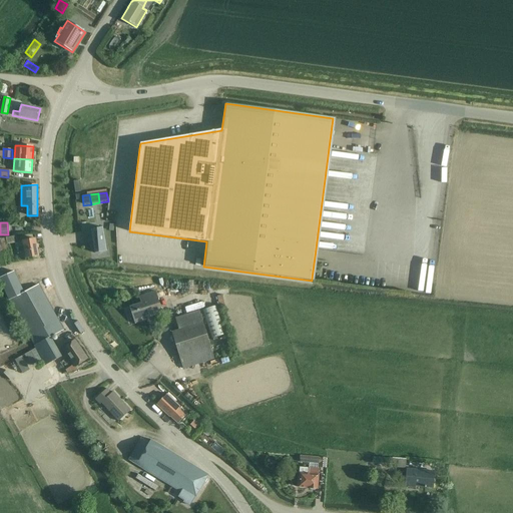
[(103,227),(90,230),(95,253),(107,251),(103,227)]
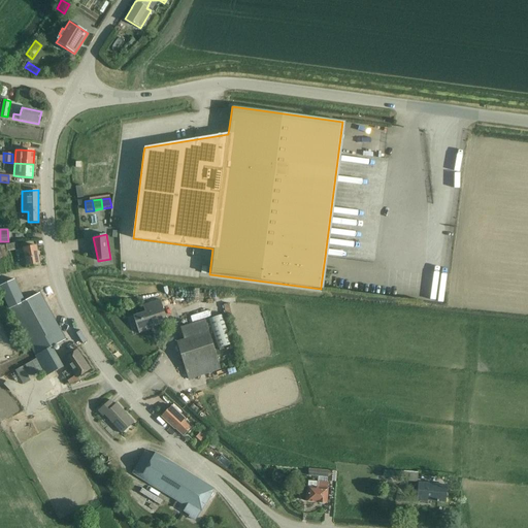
[(18,242),(6,244),(7,252),(15,251),(19,250),(18,242)]
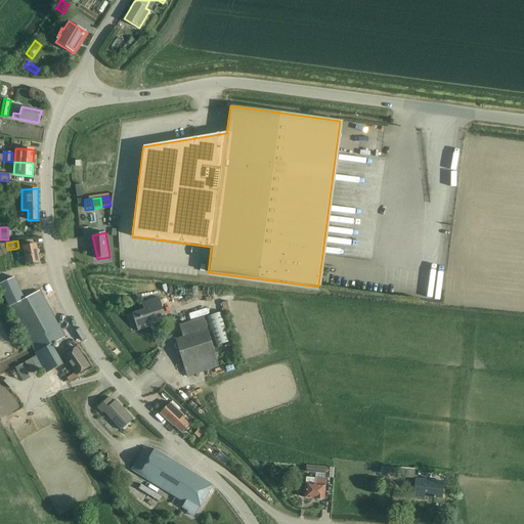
[(36,244),(24,247),(25,252),(25,253),(27,264),(39,262),(36,244)]
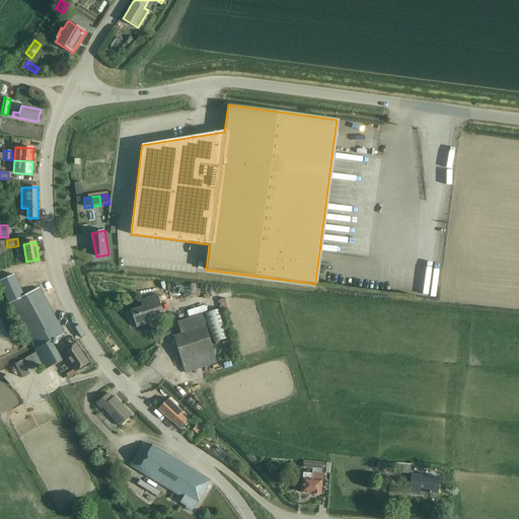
[(24,296),(10,303),(32,344),(35,349),(34,350),(46,370),(63,361),(52,341),(64,334),(62,329),(39,289),(24,296)]
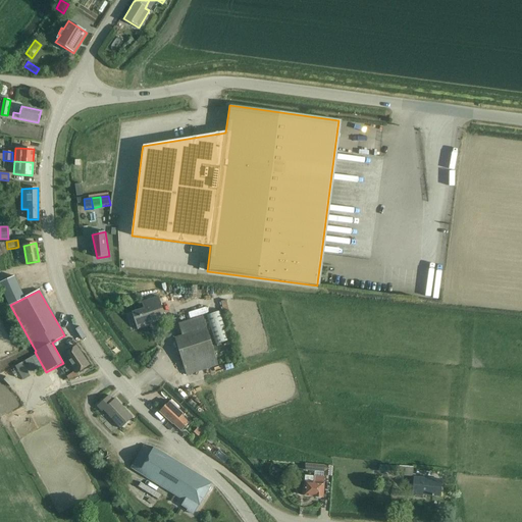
[(153,324),(153,322),(165,318),(158,296),(141,302),(143,308),(132,312),(138,329),(153,324)]
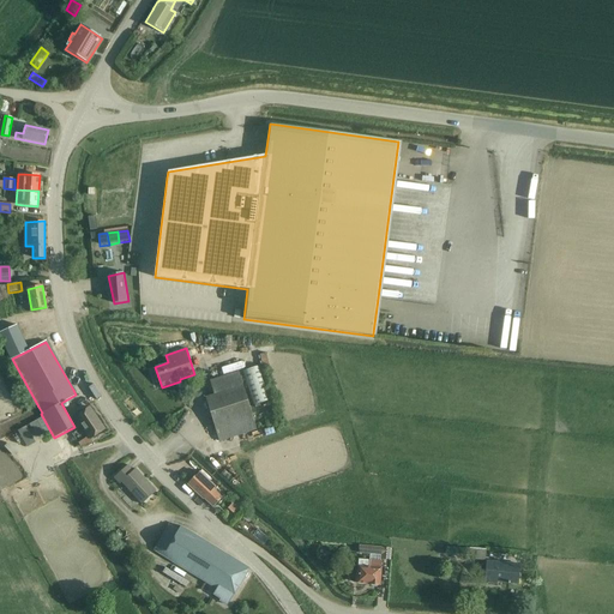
[(242,371),(252,405),(270,399),(259,366),(242,371)]
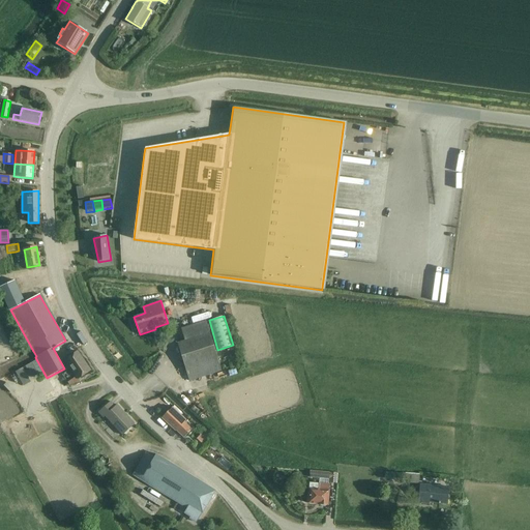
[(189,381),(222,371),(205,321),(181,328),(185,341),(177,343),(189,381)]
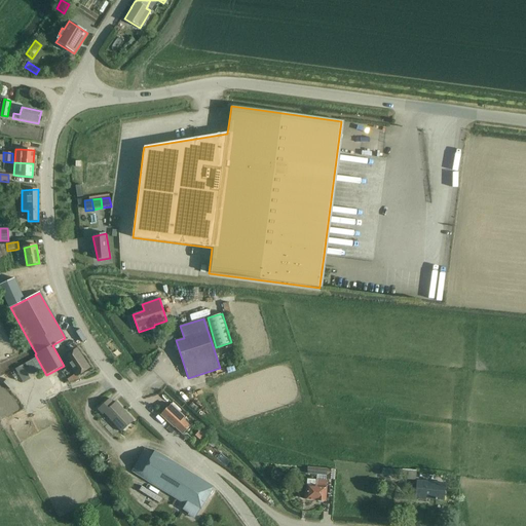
[(65,358),(73,370),(77,376),(89,368),(76,349),(65,358)]
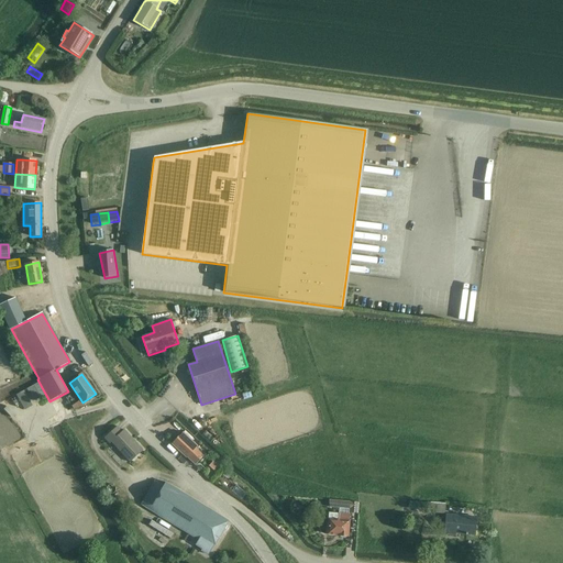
[(39,383),(26,389),(33,401),(45,395),(39,383)]
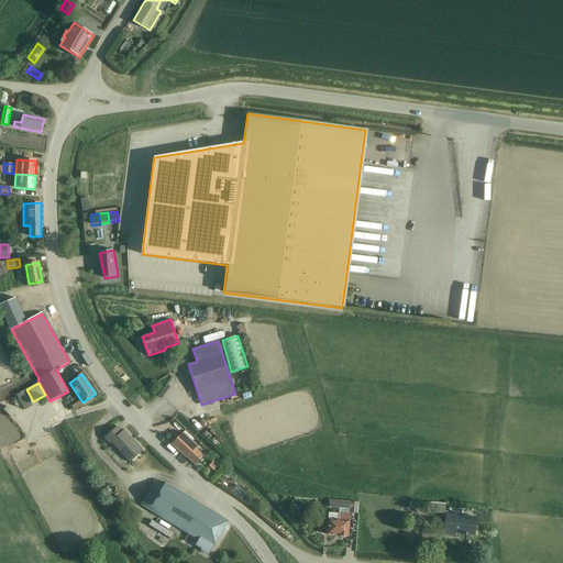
[(253,390),(238,395),(239,401),(254,396),(253,390)]
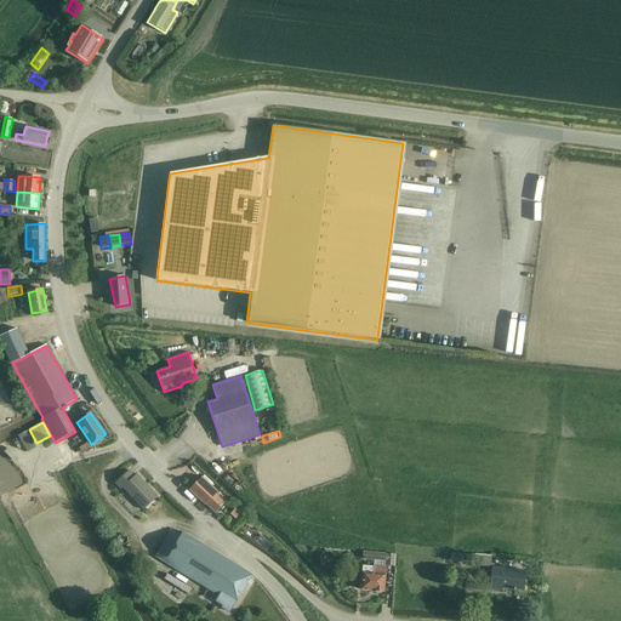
[(158,497),(137,474),(135,477),(129,471),(115,483),(121,490),(123,488),(143,511),(158,497)]
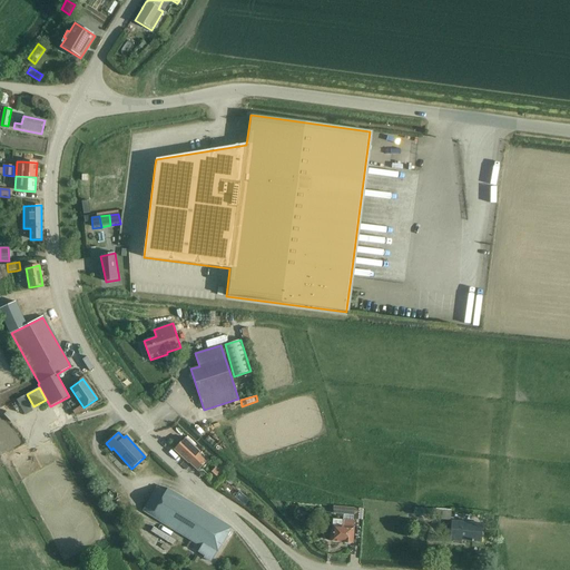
[(180,443),(174,450),(188,464),(189,463),(197,471),(205,462),(197,455),(199,453),(193,446),(195,444),(186,436),(184,439),(180,443)]
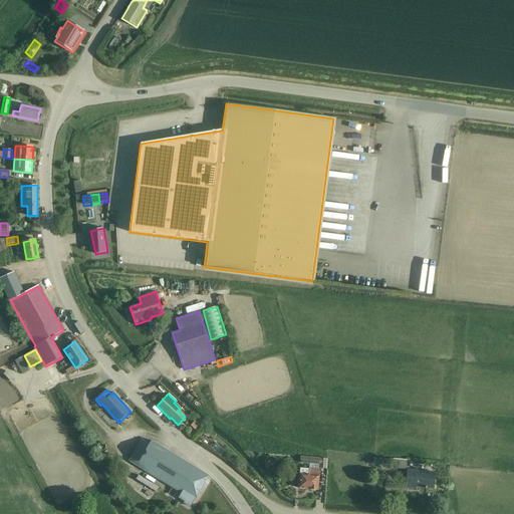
[(190,507),(209,476),(152,441),(150,445),(142,440),(130,461),(181,493),(178,498),(184,502),(184,503),(190,507)]
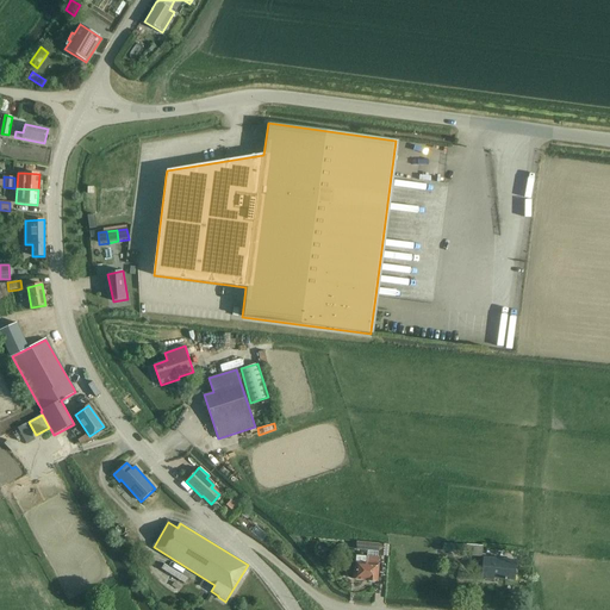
[(356,548),(356,549),(367,551),(379,552),(378,556),(379,556),(385,556),(387,556),(388,546),(386,545),(379,545),(358,542),(356,548)]
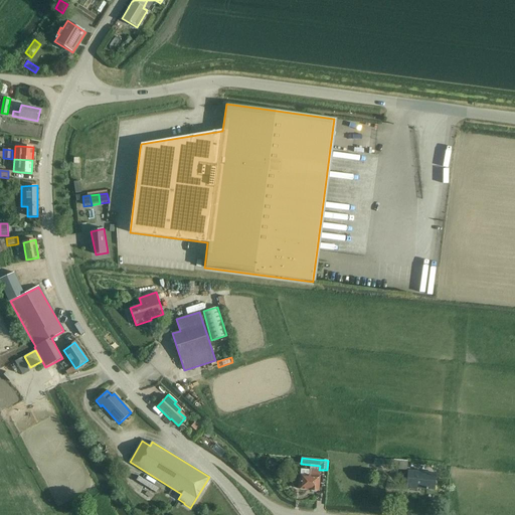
[(390,467),(390,460),(374,459),(373,466),(390,467)]
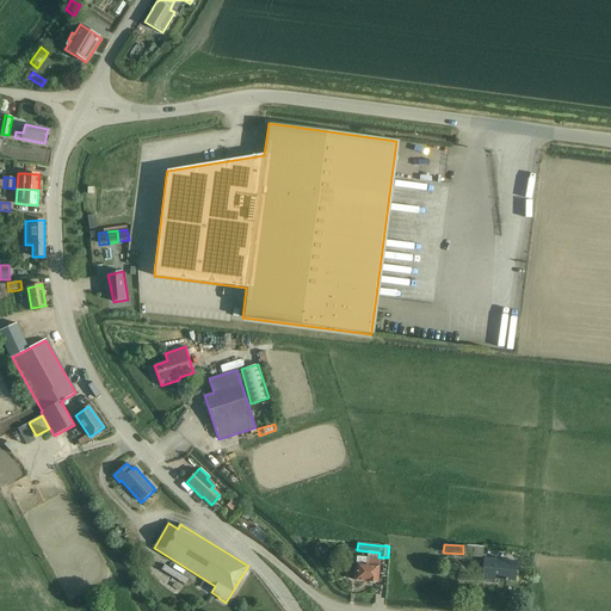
[(357,563),(355,581),(368,582),(370,585),(375,585),(376,582),(377,582),(380,566),(380,559),(366,557),(357,556),(357,563)]
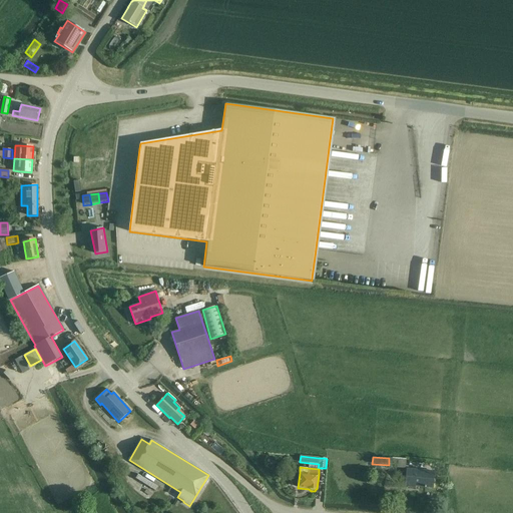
[(434,471),(407,469),(405,487),(415,488),(415,486),(433,487),(434,471)]
